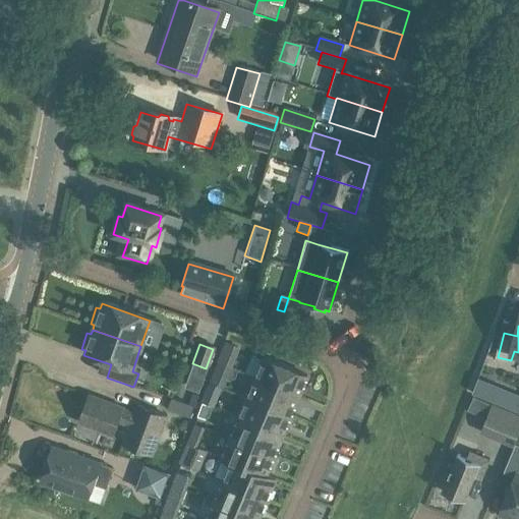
[(224,344),(216,363),(230,369),(239,350),(224,344)]
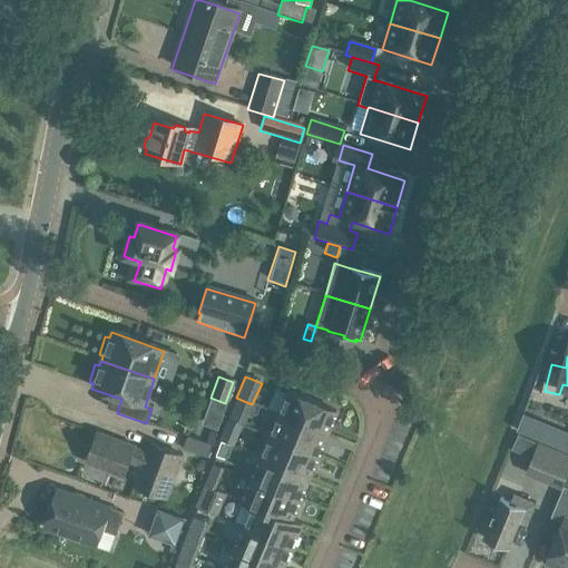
[(287,393),(278,415),(325,436),(334,413),(287,393)]
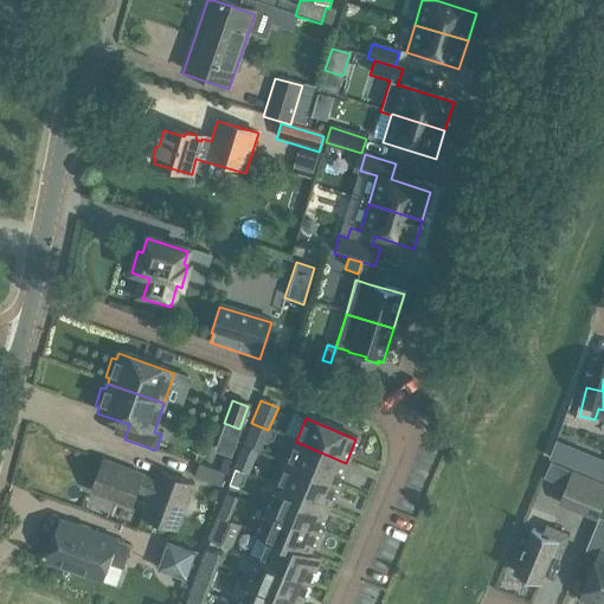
[(296,442),(287,466),(336,486),(346,463),(296,442)]
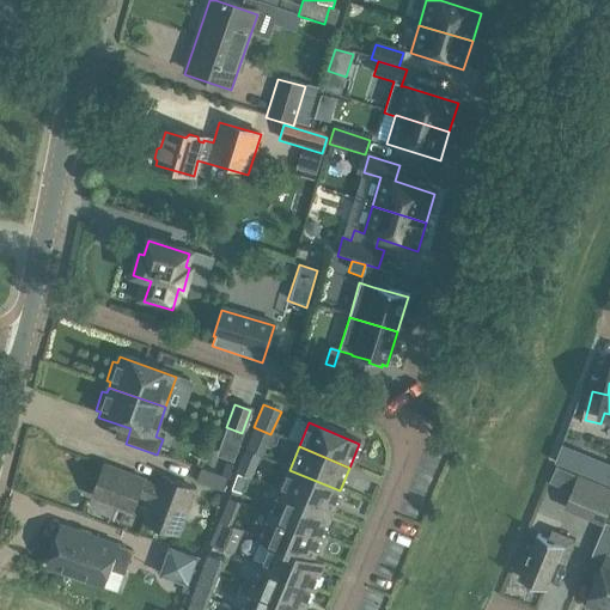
[(245,453),(243,462),(255,467),(258,458),(245,453)]
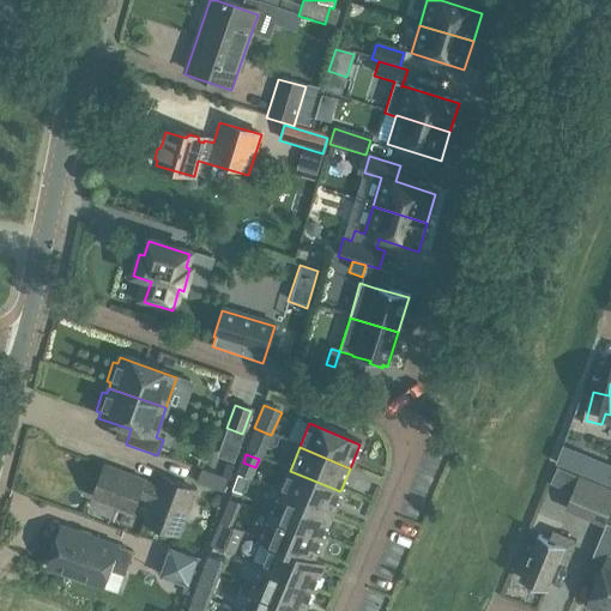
[(610,488),(610,481),(610,466),(580,454),(573,472),(610,488)]
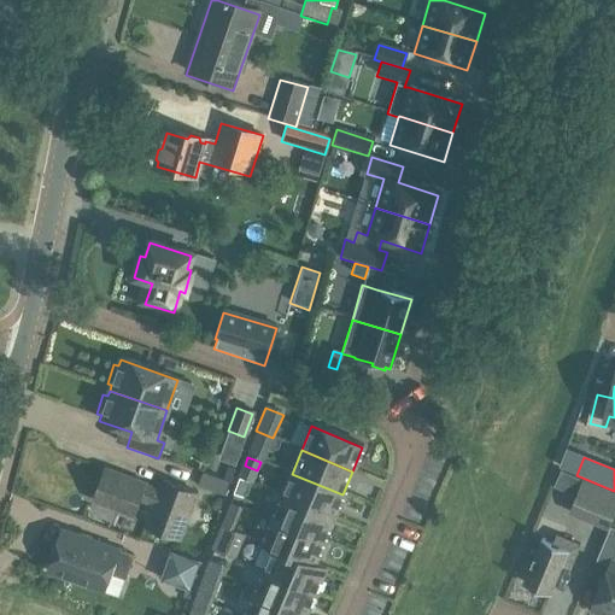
[(198,495),(197,493),(159,480),(157,490),(144,485),(104,470),(92,503),(132,517),(138,503),(150,508),(142,528),(180,543),(198,495)]
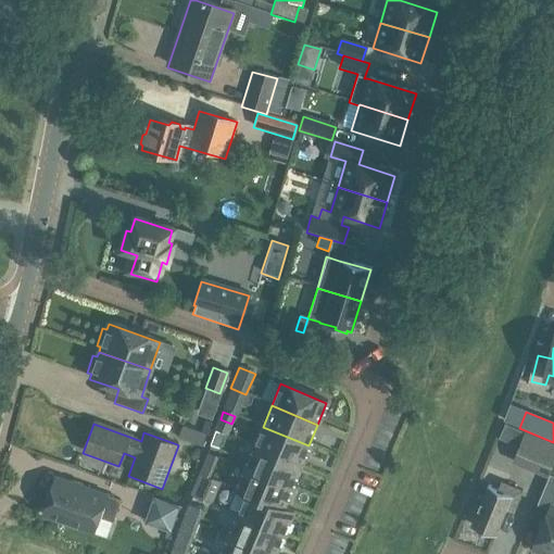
[(188,443),(193,430),(183,426),(177,439),(188,443)]
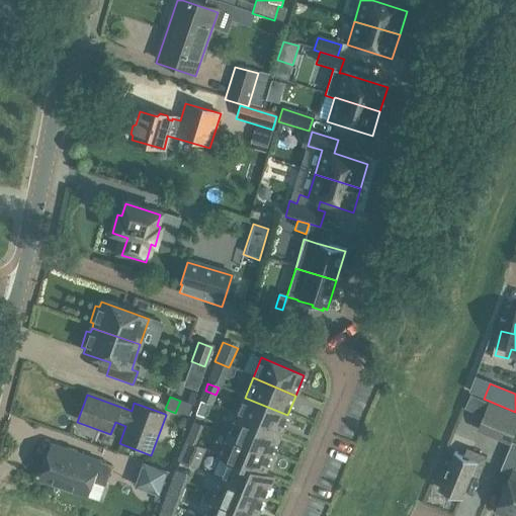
[(245,398),(236,417),(278,435),(287,415),(245,398)]
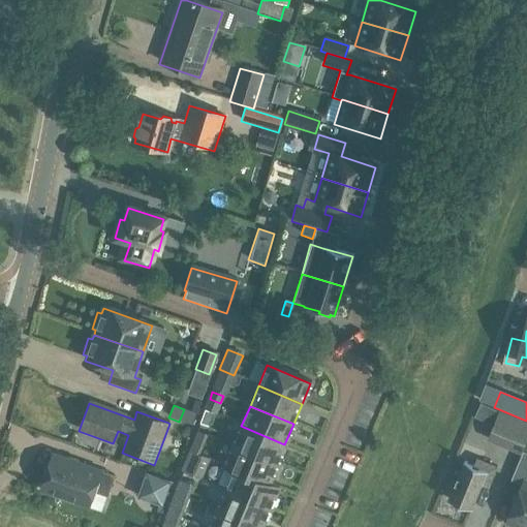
[(204,411),(199,424),(207,427),(212,414),(204,411)]
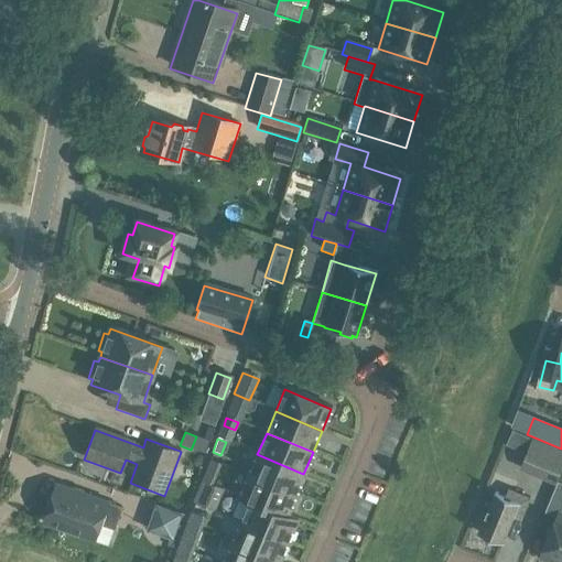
[(553,449),(531,440),(519,467),(541,476),(553,449)]
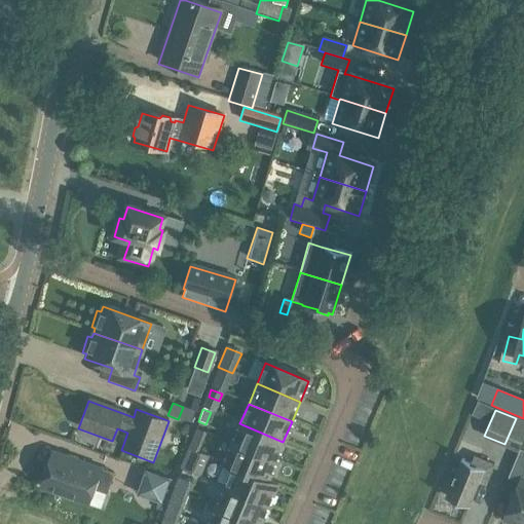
[(239,423),(231,444),(274,461),(283,442),(239,423)]
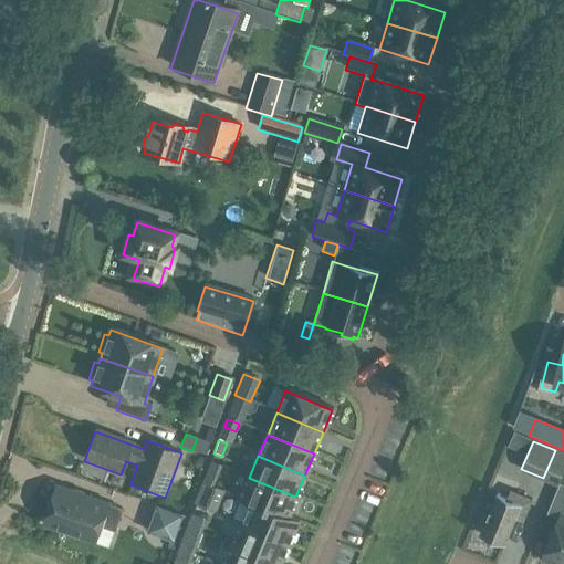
[(211,462),(207,473),(216,477),(220,466),(211,462)]
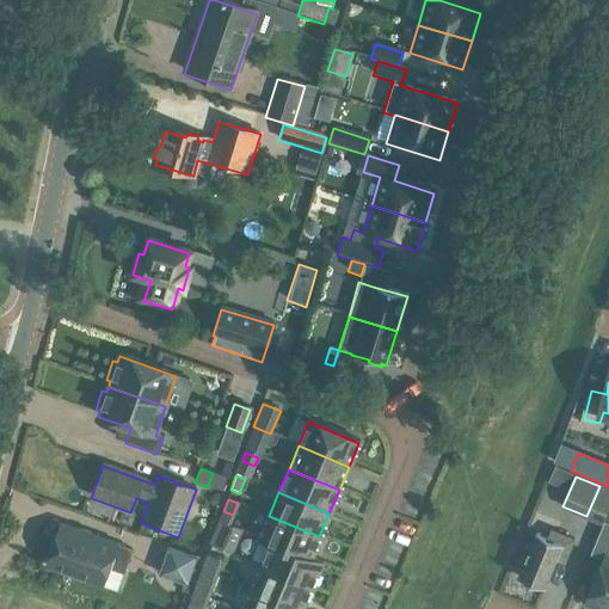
[(269,516),(259,539),(320,565),(321,564),(309,559),(319,536),(269,516)]
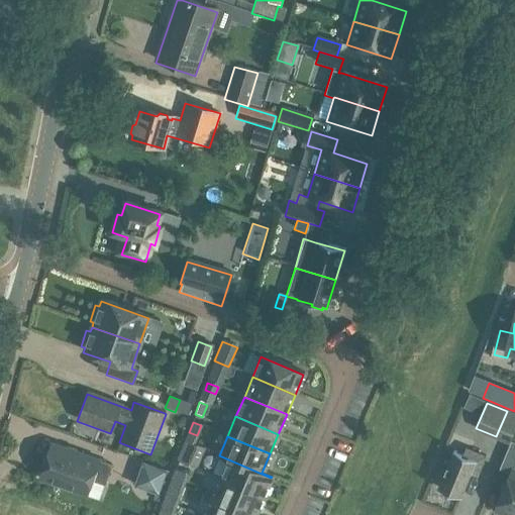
[(184,441),(176,461),(196,471),(204,450),(184,441)]
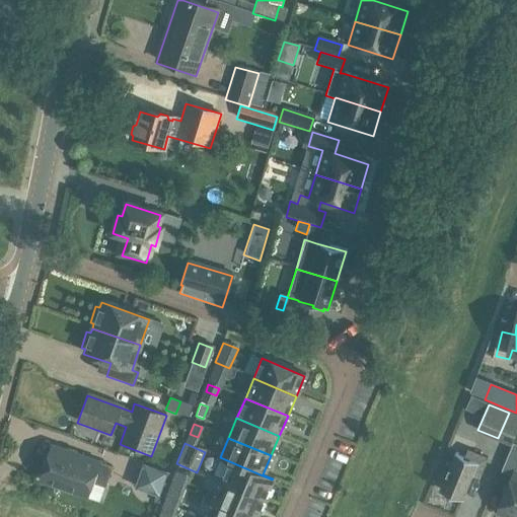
[(511,476),(495,515),(498,516),(516,516),(516,472),(515,472),(516,467),(516,445),(512,443),(500,471),(511,476)]
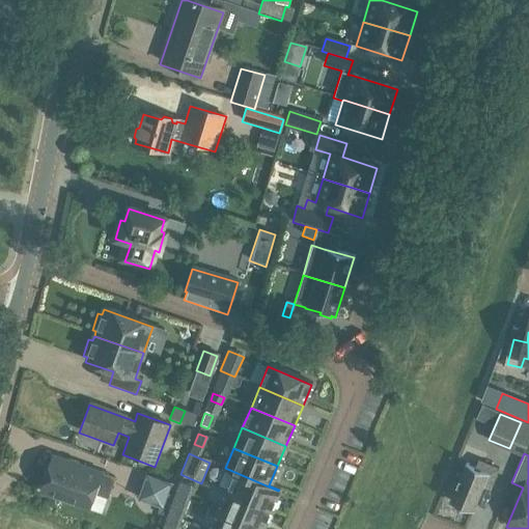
[(101,474),(52,457),(39,493),(88,509),(94,494),(107,499),(113,479),(101,475),(101,474)]
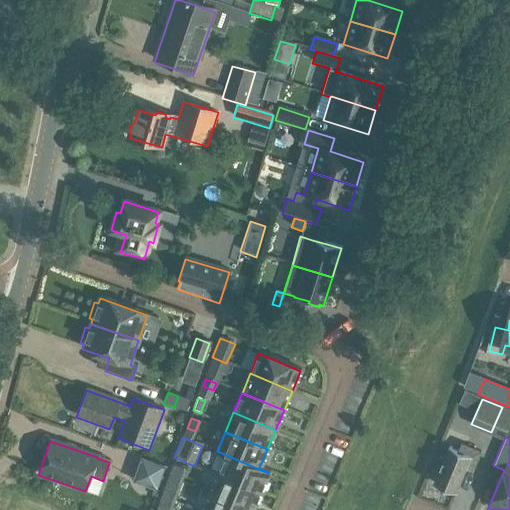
[(480,453),(460,445),(457,452),(448,448),(433,485),(455,494),(465,470),(472,473),(480,453)]
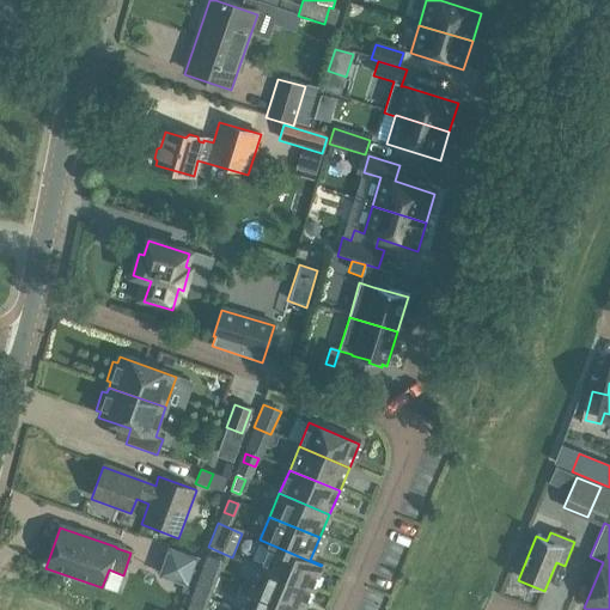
[(321,566),(260,540),(260,541),(270,546),(261,568),(311,589),(321,566)]
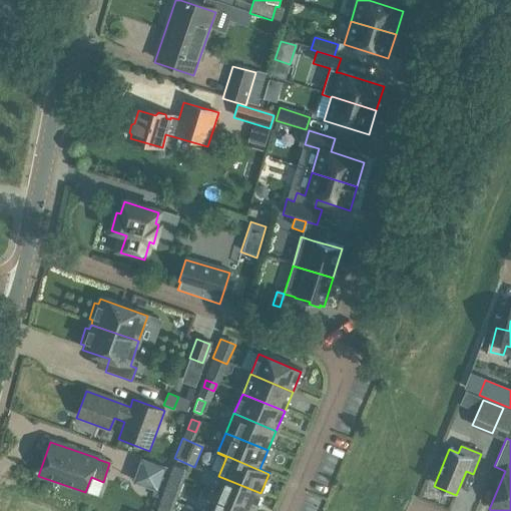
[(163,468),(141,460),(133,483),(156,491),(163,468)]
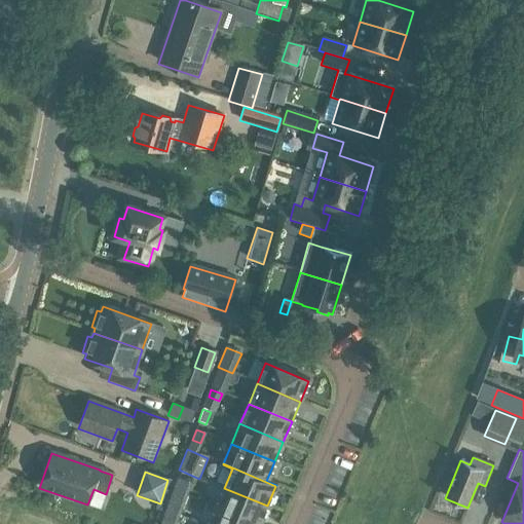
[(181,493),(186,481),(178,478),(174,490),(181,493)]
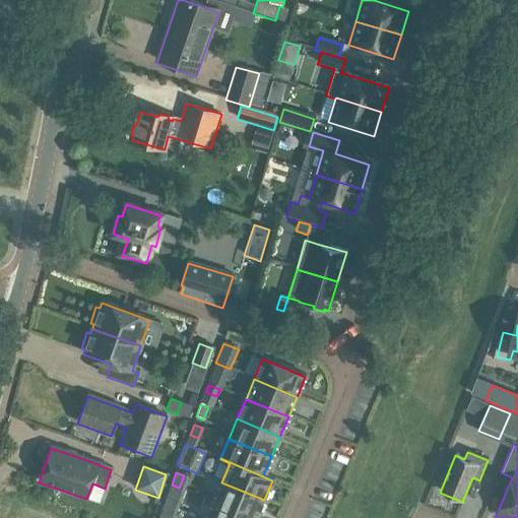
[(221,482),(213,502),(250,517),(256,517),(264,500),(221,482)]
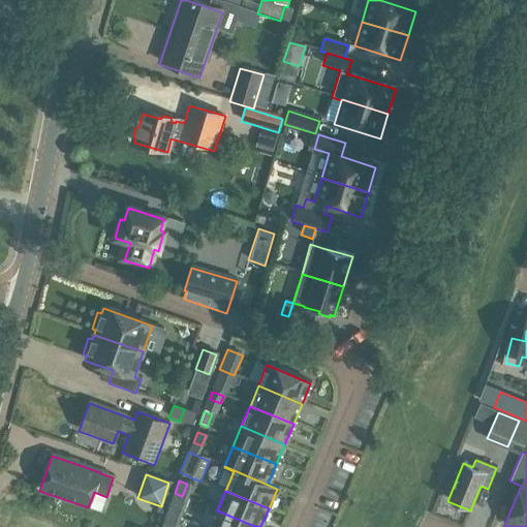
[(171,510),(185,518),(191,505),(177,498),(171,510)]
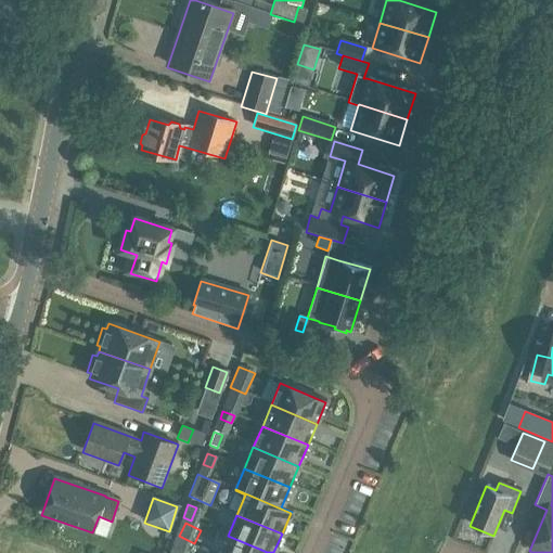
[(267,552),(228,536),(220,552),(267,552)]
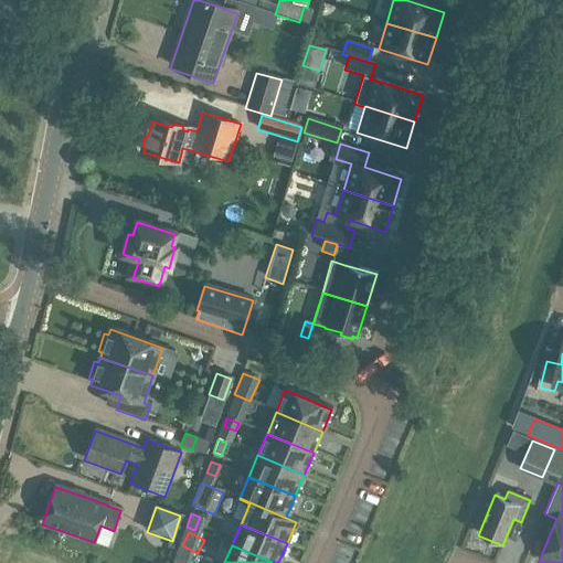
[(179,549),(176,558),(189,562),(192,553),(179,549)]
